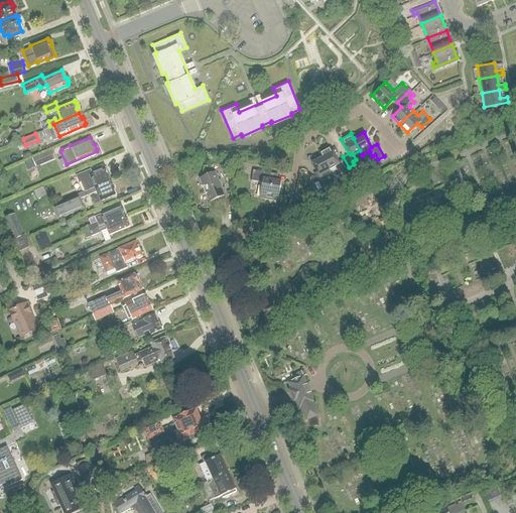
[(329,167),(335,164),(338,169),(342,167),(343,170),(349,167),(343,156),(338,159),(330,145),(318,151),(321,155),(329,167)]
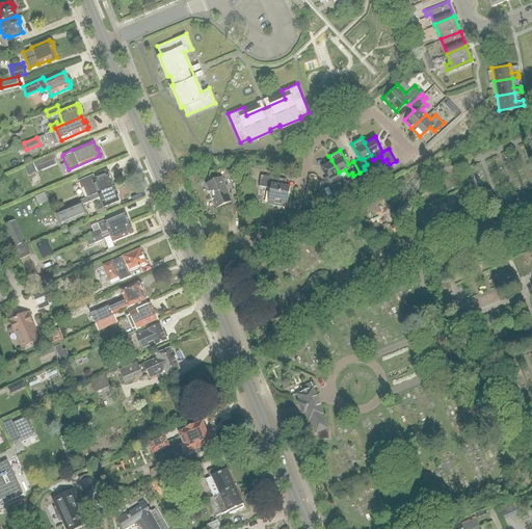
[(36,166),(45,163),(48,159),(46,155),(33,161),(36,166)]
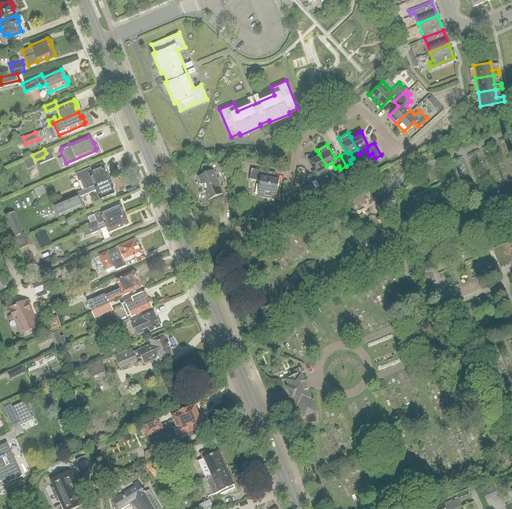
[(319,154),(309,159),(316,174),(311,177),(317,187),(322,184),(321,181),(324,179),(322,174),(328,171),(326,166),(319,154)]
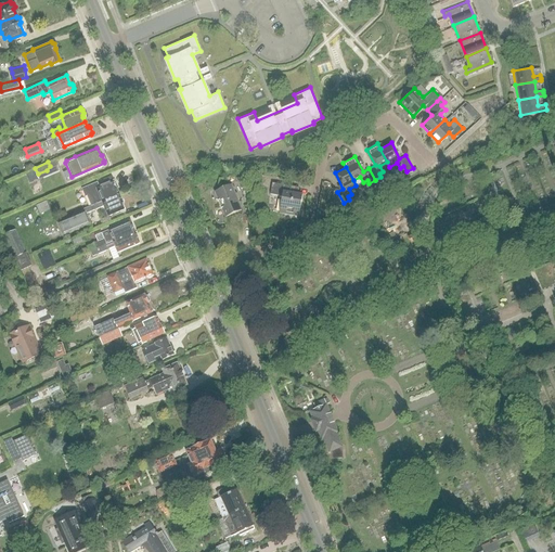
[(247,185),(246,172),(235,174),(241,185),(247,185)]
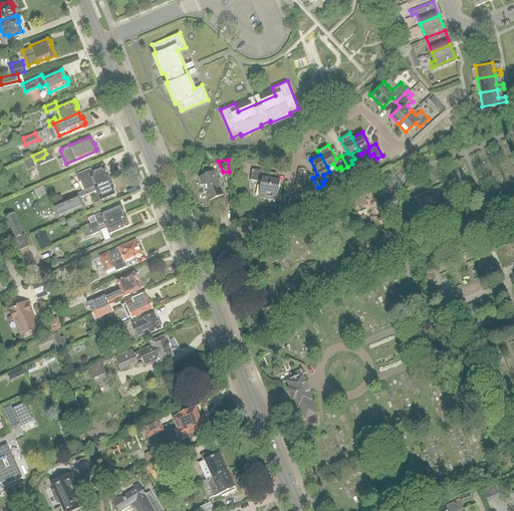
[(84,189),(109,179),(102,162),(95,165),(96,169),(91,171),(90,168),(76,174),(78,180),(80,179),(84,189)]
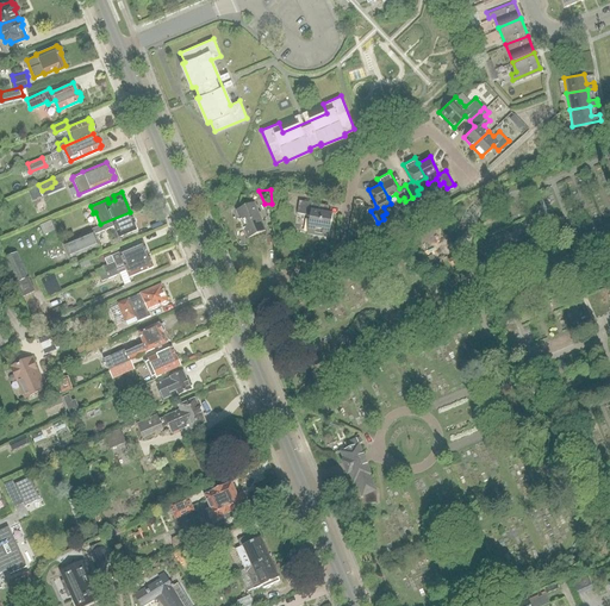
[(317,210),(318,201),(298,198),(297,211),(309,213),(306,231),(328,235),(331,212),(317,210)]
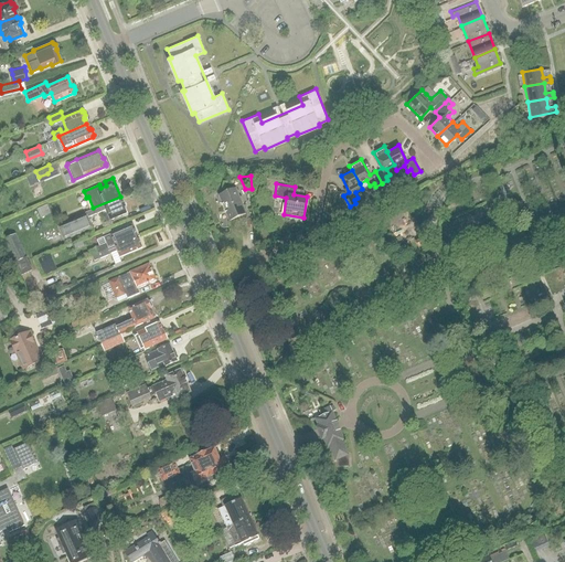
[(245,211),(234,186),(217,193),(228,219),(245,211)]
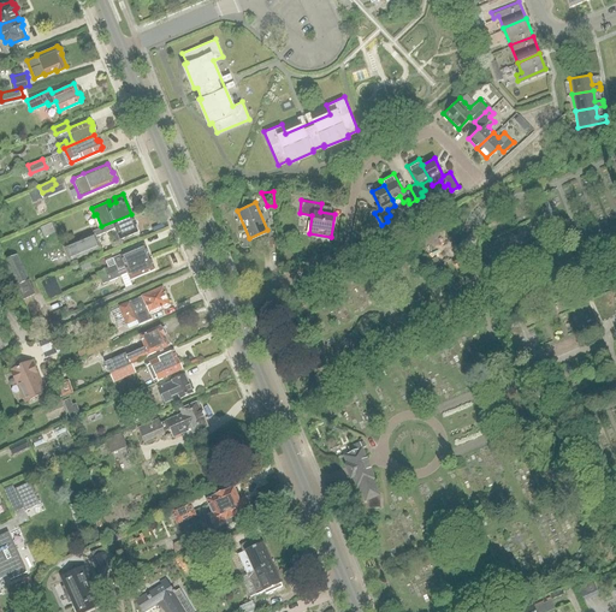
[(114,227),(116,232),(111,235),(113,239),(137,230),(131,214),(101,226),(95,229),(98,235),(114,227)]
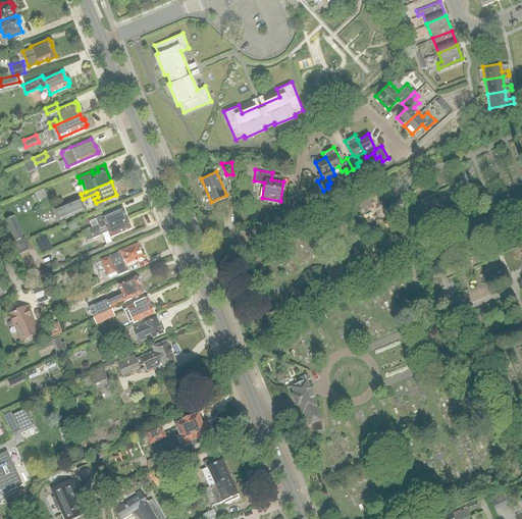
[(80,197),(54,208),(58,219),(85,208),(80,197)]
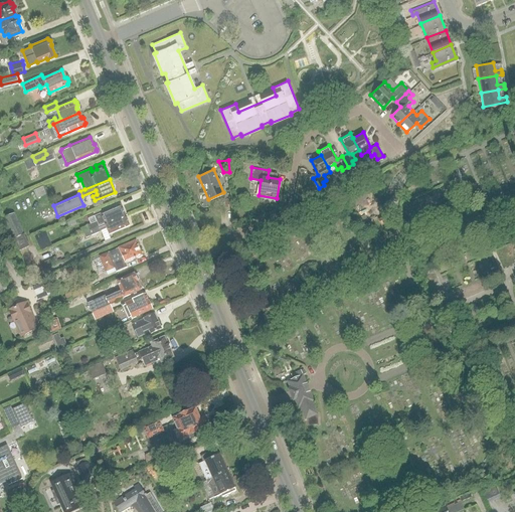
[(299,203),(296,214),(315,205),(312,197),(299,203)]
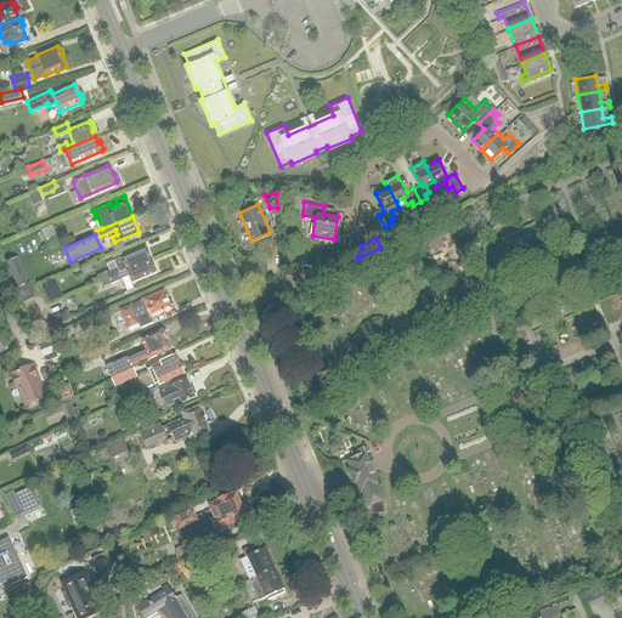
[(145,245),(114,259),(117,265),(105,270),(107,276),(150,258),(145,245)]
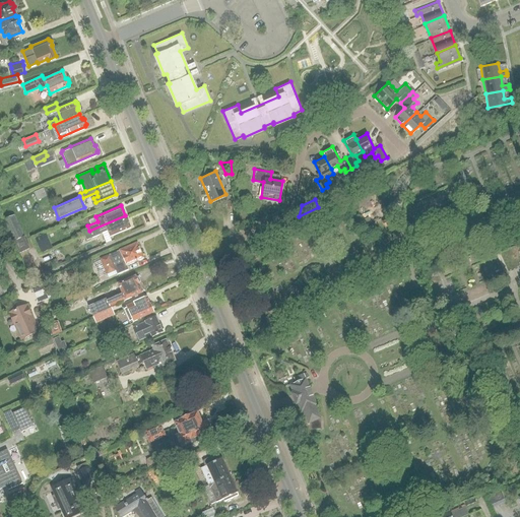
[(29,246),(13,212),(3,217),(18,251),(29,246)]
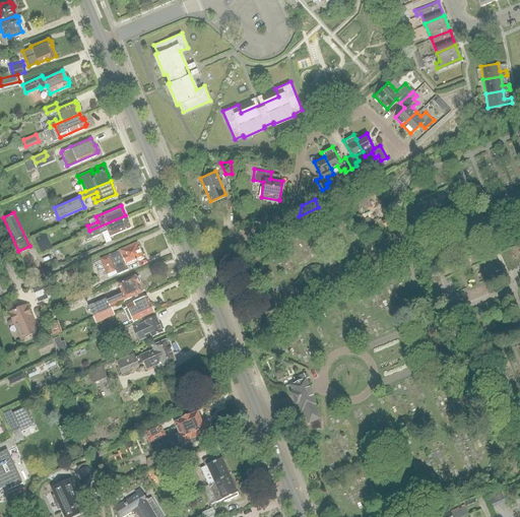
[(85,233),(87,237),(107,229),(109,235),(130,225),(125,215),(89,231),(85,233)]
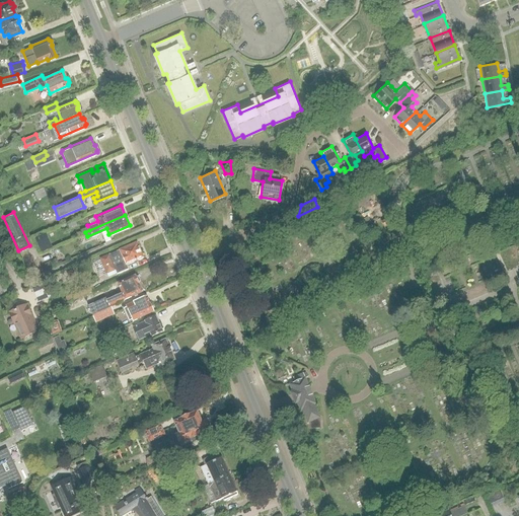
[(392,219),(389,215),(381,219),(384,223),(392,219)]
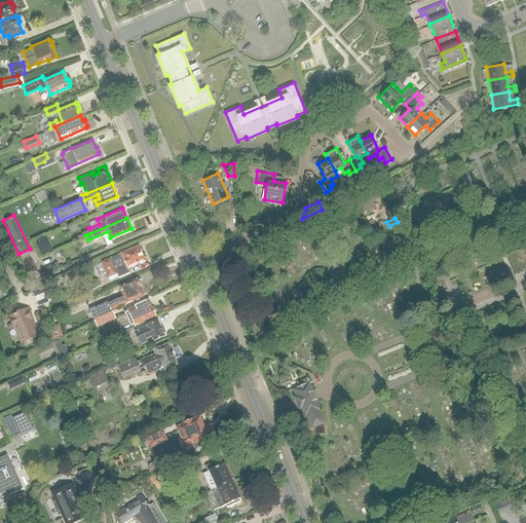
[(36,244),(41,254),(53,249),(48,238),(36,244)]
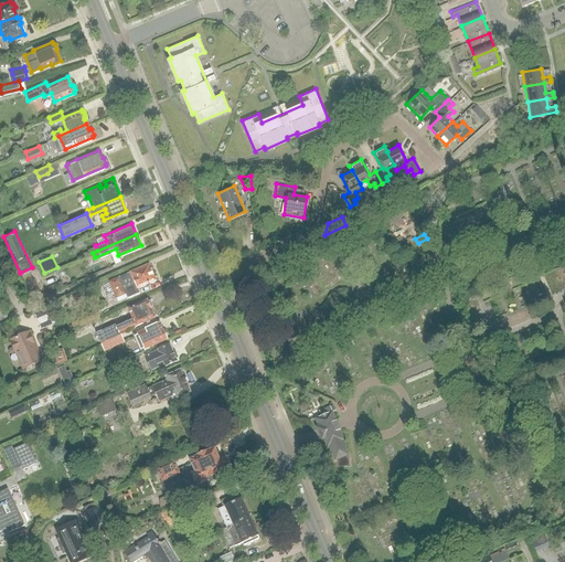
[(116,295),(125,292),(126,296),(138,290),(136,286),(155,278),(147,262),(108,279),(116,295)]
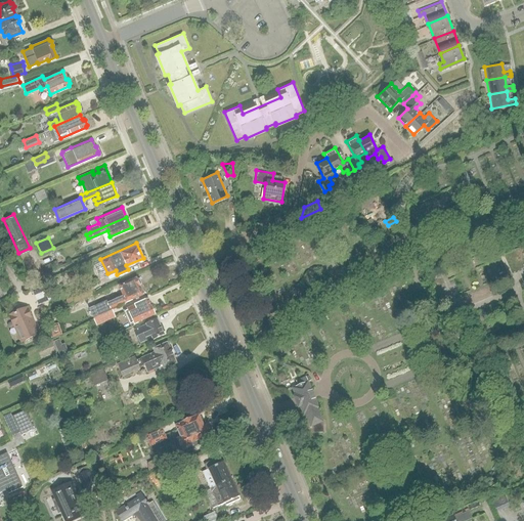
[(57,258),(46,264),(48,269),(60,264),(57,258)]
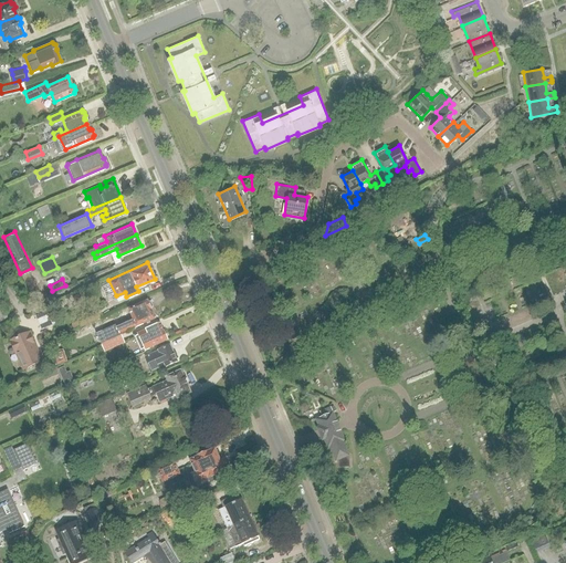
[(73,295),(76,301),(82,298),(79,291),(73,295)]
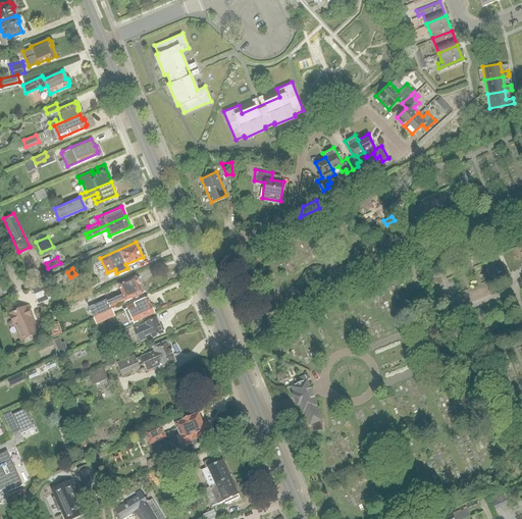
[(118,304),(117,302),(142,291),(138,281),(140,280),(138,276),(136,276),(136,275),(117,283),(121,291),(112,295),(113,296),(94,304),(98,313),(118,304)]
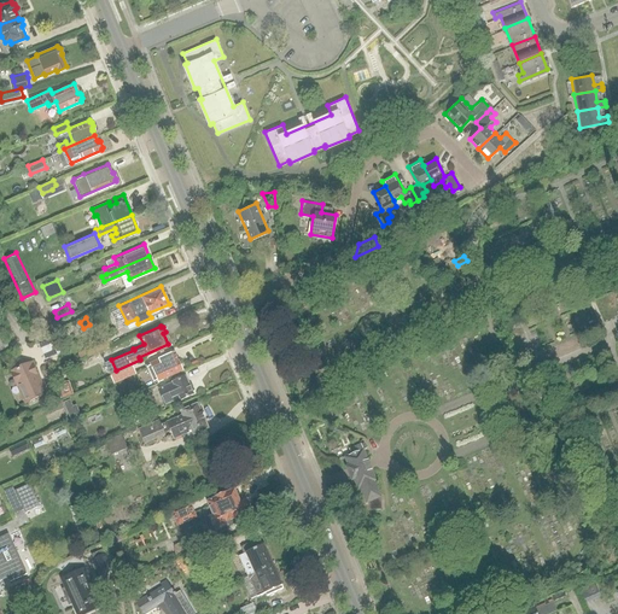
[(54,334),(39,341),(46,357),(62,350),(54,334)]
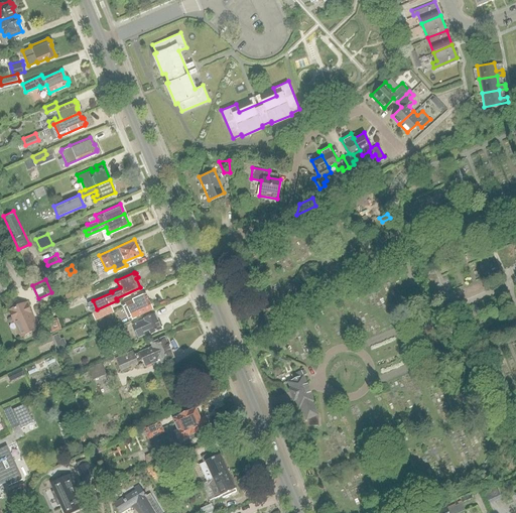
[(91,287),(89,283),(71,291),(73,294),(73,296),(91,287)]
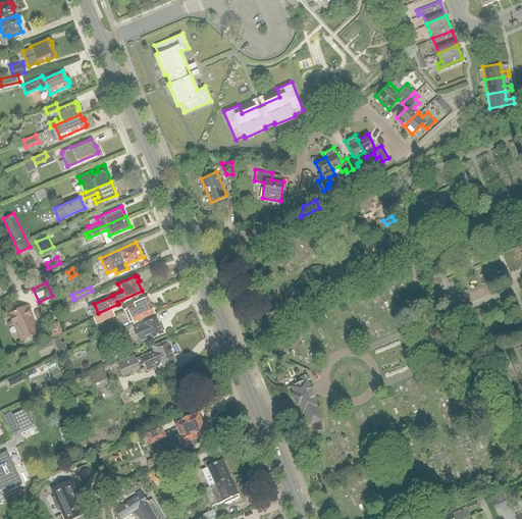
[(126,305),(134,320),(153,311),(147,296),(126,305)]
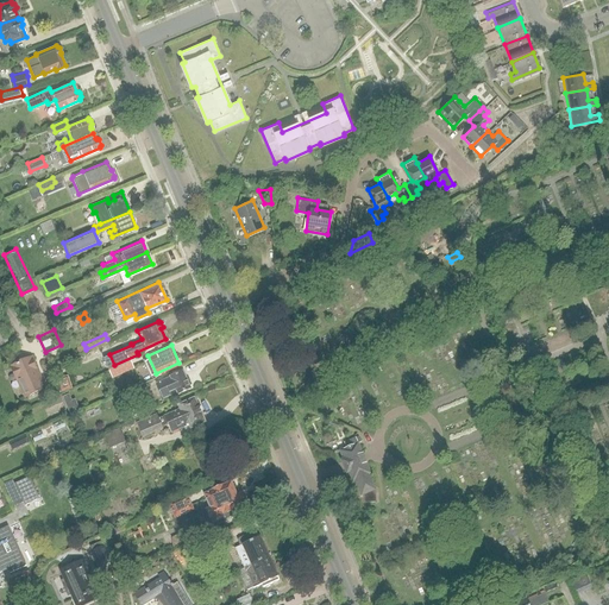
[(45,385),(31,354),(12,364),(26,395),(45,385)]
